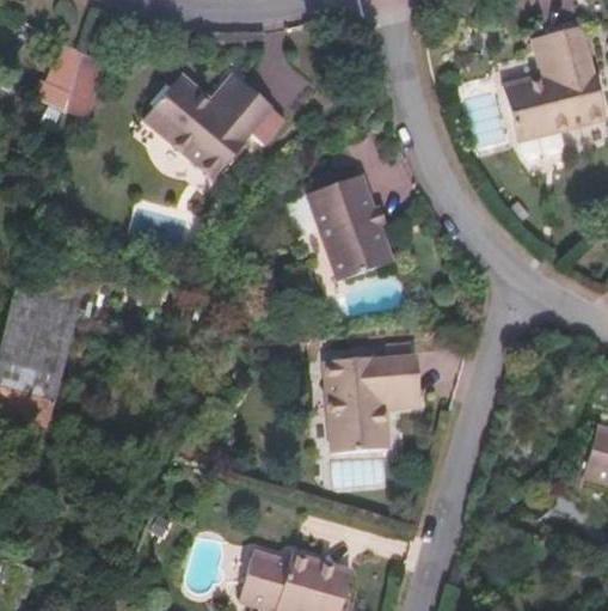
[(544,74),(505,83),(517,136),(541,130),(562,127),(606,116),(594,62),(590,62),(583,26),(535,36),(539,52),(553,49),(558,71),(544,74)]
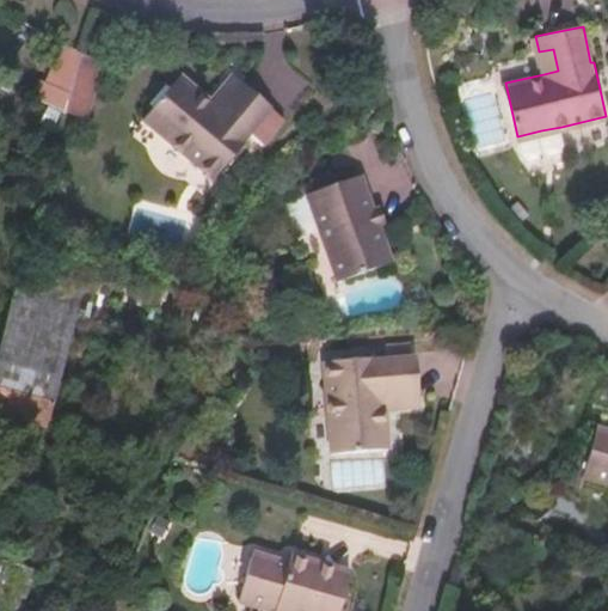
[(57,43),(36,102),(88,120),(109,62),(57,43)]
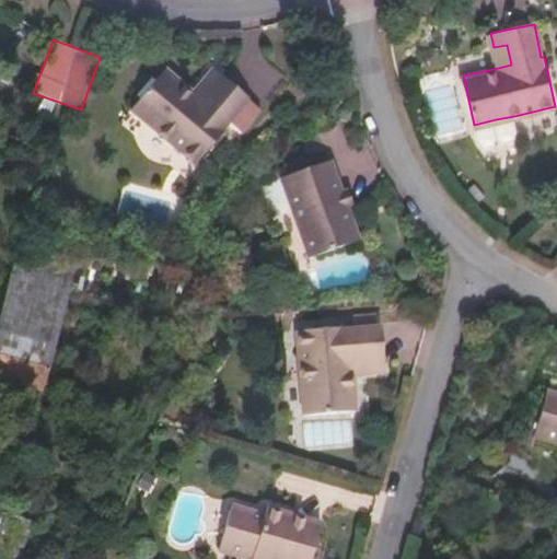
[(507,45),(494,47),(498,68),(511,65),(507,45)]
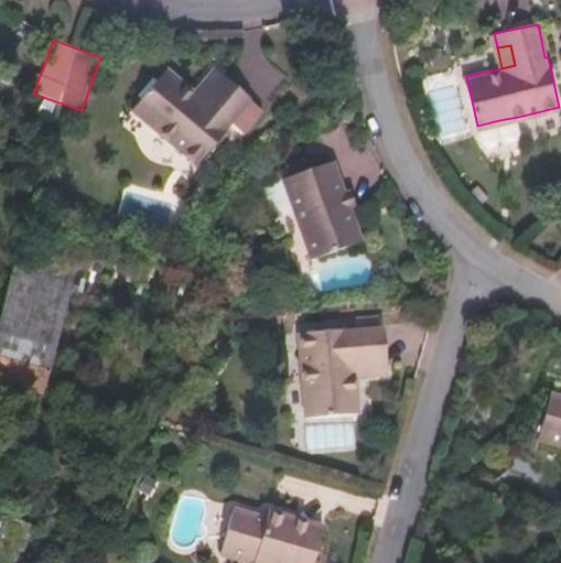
[(164,68),(129,110),(196,165),(230,122),(240,130),(260,107),(213,67),(204,78),(214,86),(203,100),(193,91),(164,68)]
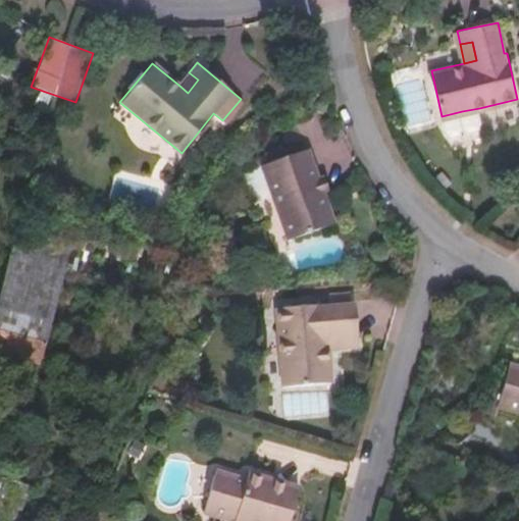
[(198,80),(189,72),(178,85),(188,93),(198,80)]
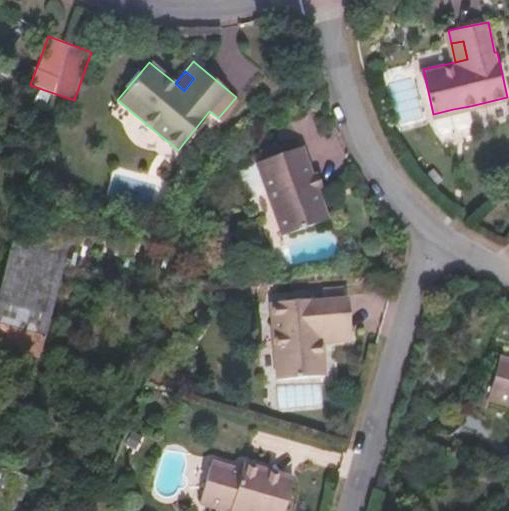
[(470,106),(453,109),(455,119),(461,124),(469,123),(472,116),(470,106)]
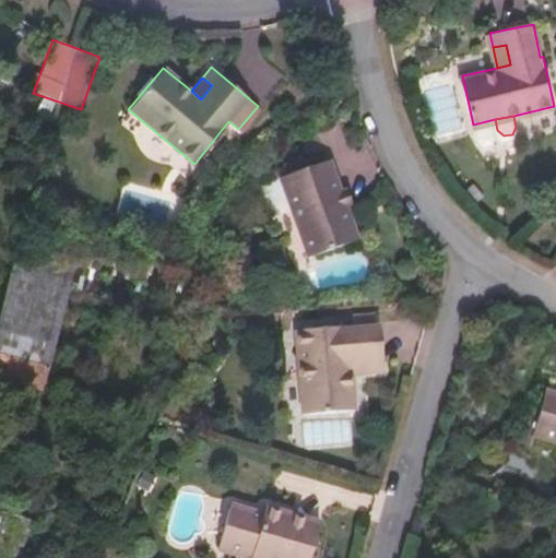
[(326,158),(278,177),(309,256),(357,236),(344,205),(341,208),(335,192),(339,191),(326,158)]
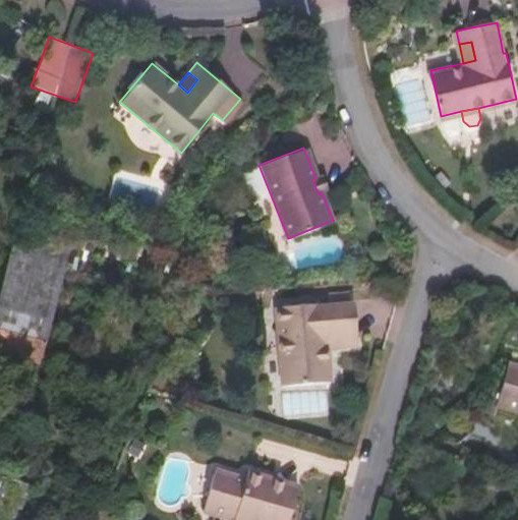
[(315,178),(312,179),(318,193),(321,191),(327,189),(322,176),(315,178)]
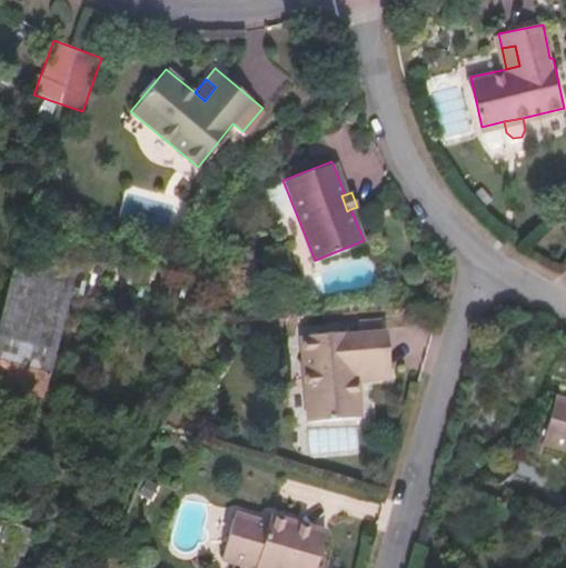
[(20,252),(25,255),(18,275),(76,292),(91,235),(30,218),(20,252)]
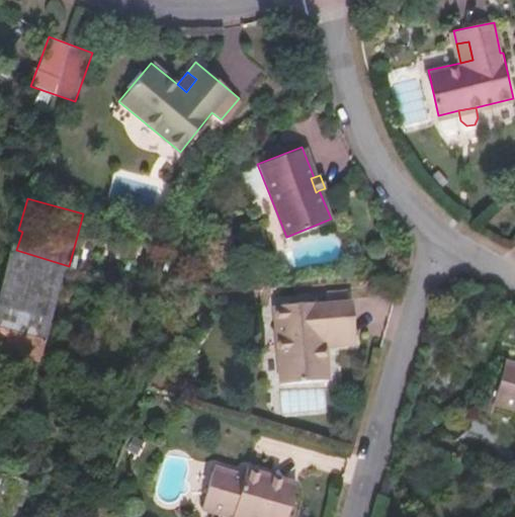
[(22,232),(18,230),(12,249),(16,250),(22,232)]
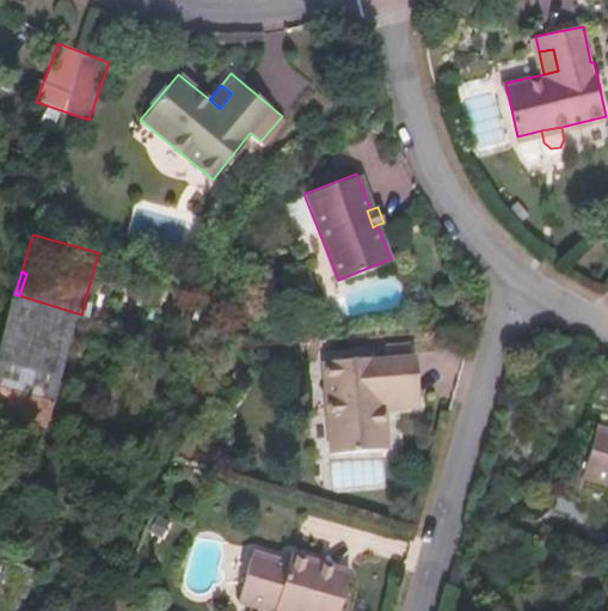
[(0,411),(49,427),(81,315),(19,295),(14,294),(0,344),(0,411)]
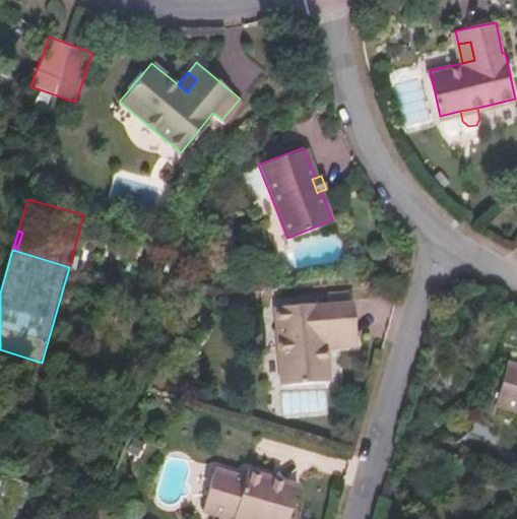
[(325,300),(275,303),(281,382),(331,378),(328,343),(327,331),(343,330),(344,342),(358,341),(353,300),(325,302),(325,300)]
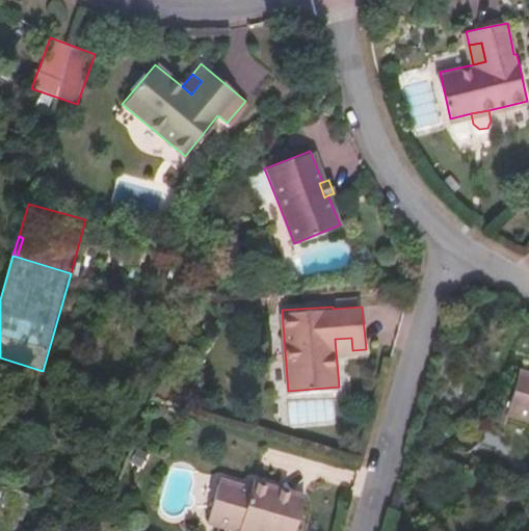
[(351,338),(335,339),(336,351),(352,350),(351,338)]
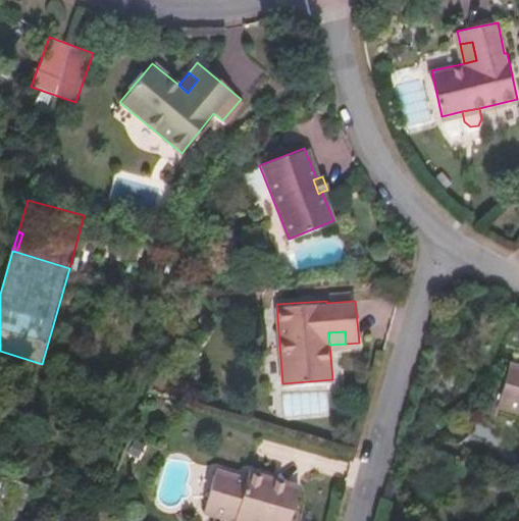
[(518,360),(514,359),(503,398),(518,402),(518,360)]
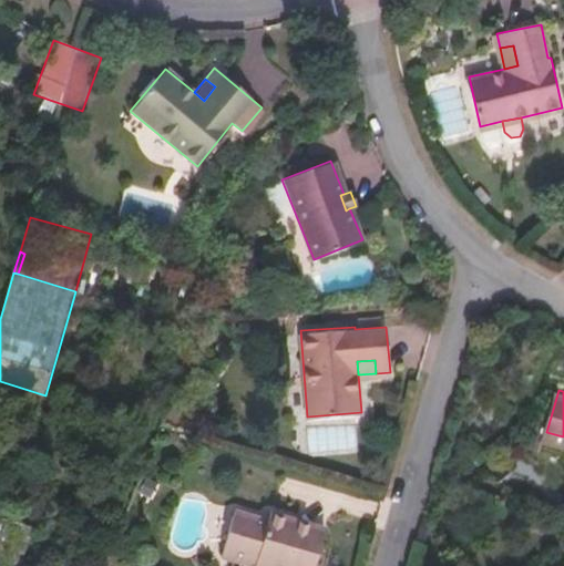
[(563,436),(546,432),(545,438),(563,442),(563,436)]
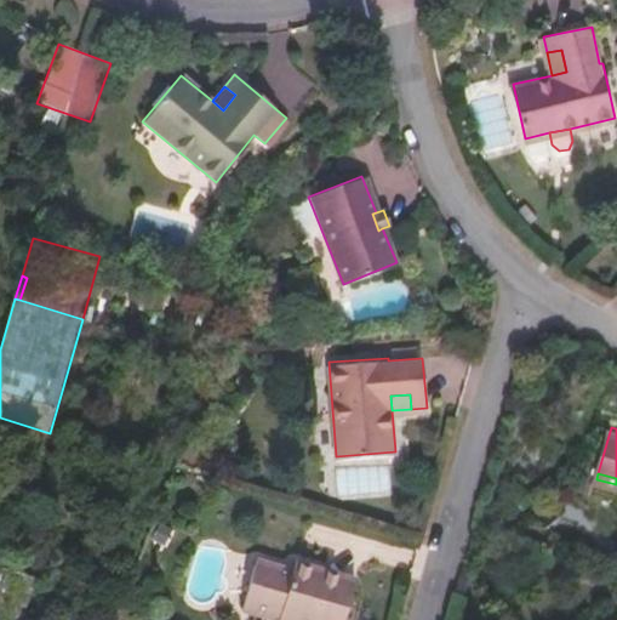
[(293,566),(257,556),(244,601),(280,610),(278,618),(276,619),(343,619),(355,576),(326,568),(325,575),(312,572),(314,564),(295,558),(293,566)]
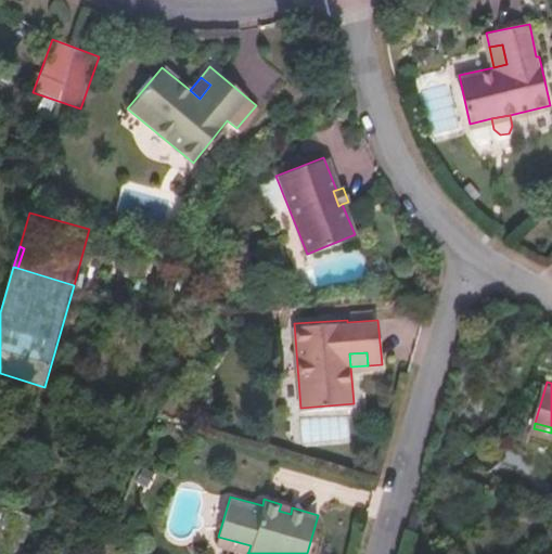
[(292,507),(281,504),(279,511),(291,514),(292,507)]
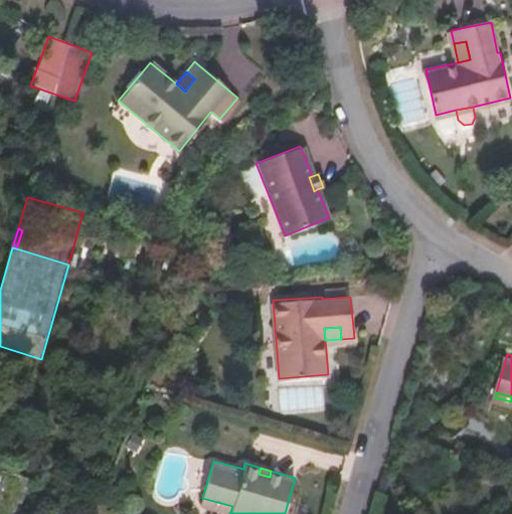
[(202,498),(201,504),(230,512),(232,506),(202,498)]
